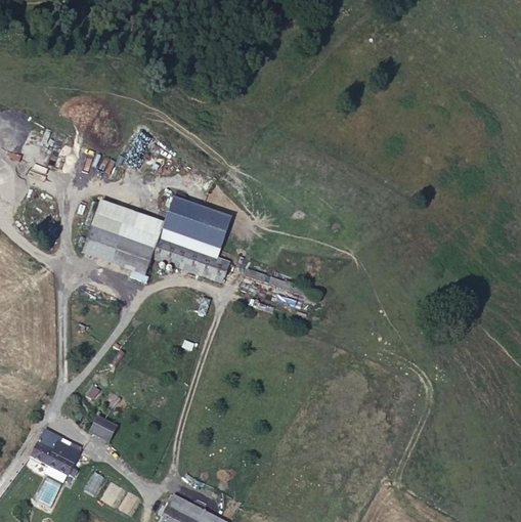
[(5,127),(15,134),(25,122),(14,115),(5,127)]
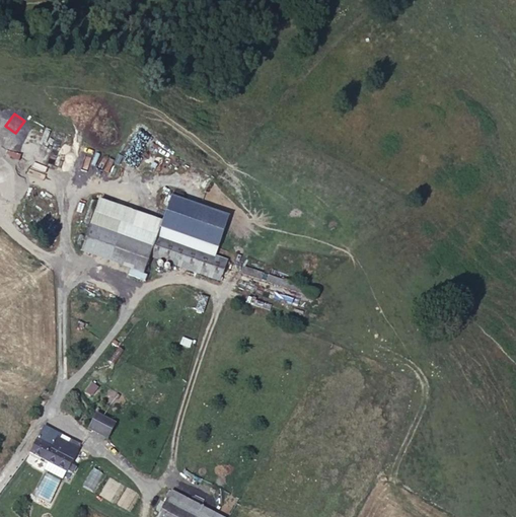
[(98,197),(80,247),(146,271),(152,254),(223,279),(230,259),(217,253),(230,215),(171,195),(163,219),(98,197)]
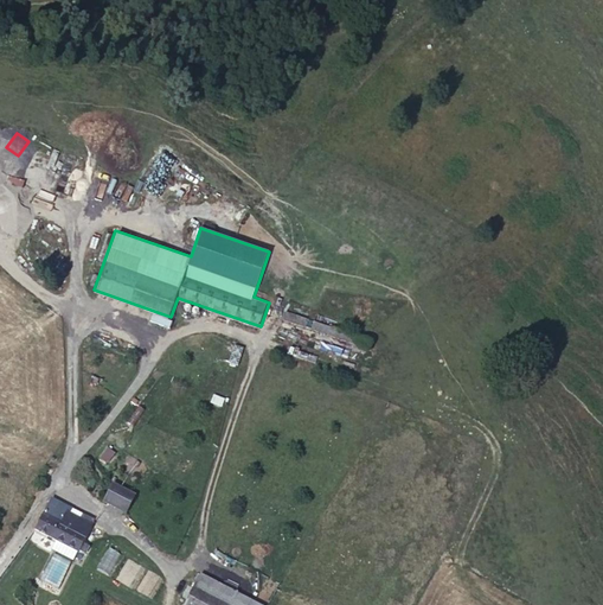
[(102,456),(111,460),(117,449),(108,444),(102,456)]
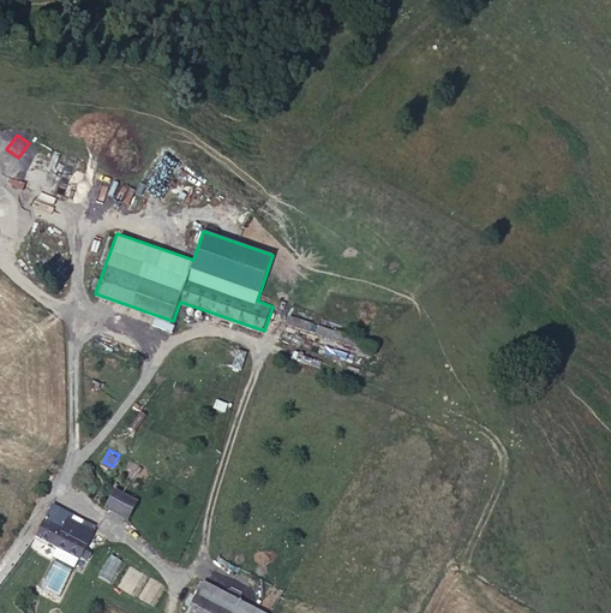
[(115,487),(106,504),(129,516),(138,499),(115,487)]
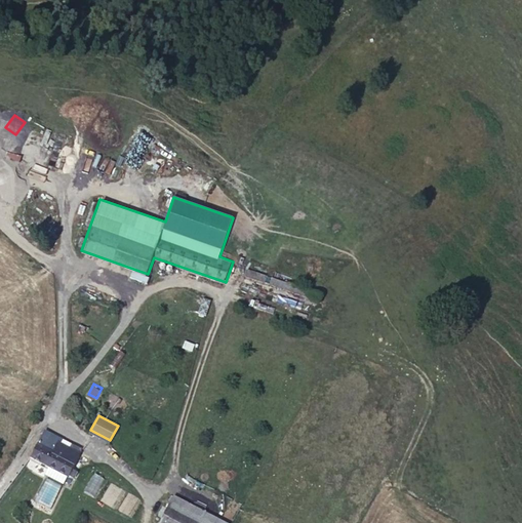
[(36,440),(28,454),(46,465),(53,451),(36,440)]
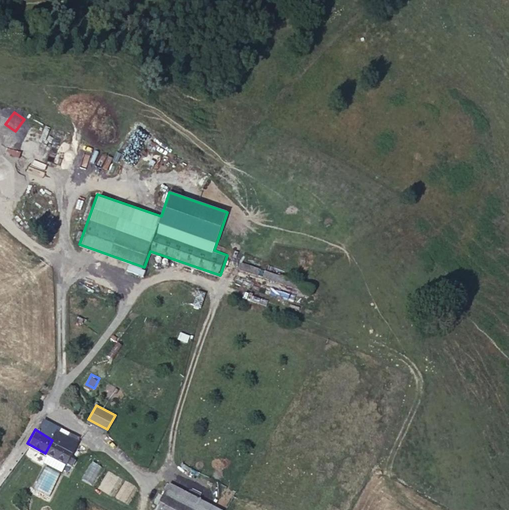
[(45,453),(68,466),(76,453),(52,440),(45,453)]
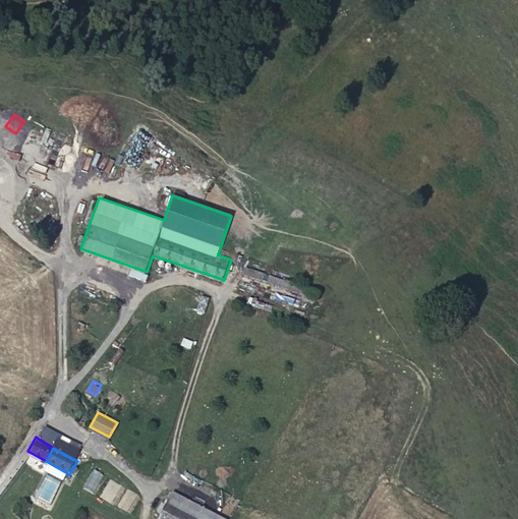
[(172,489),(158,517),(162,518),(227,518),(172,489)]
